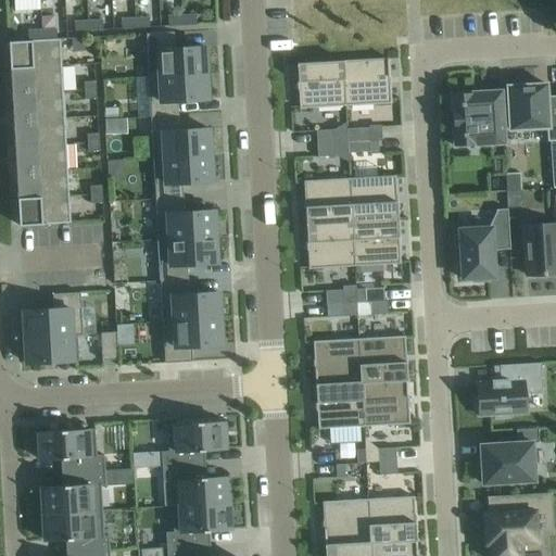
[(196,15),(181,16),(182,26),(197,25),(196,15)]
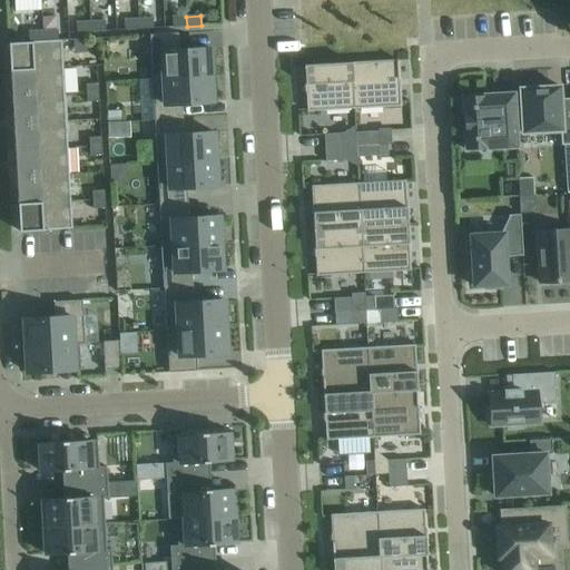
[(173,27),(187,27),(186,17),(173,17),(173,27)]
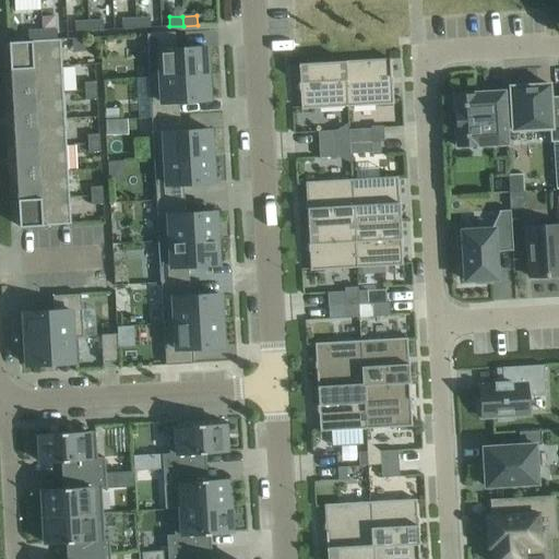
[(137,28),(150,27),(150,18),(135,19),(137,28)]
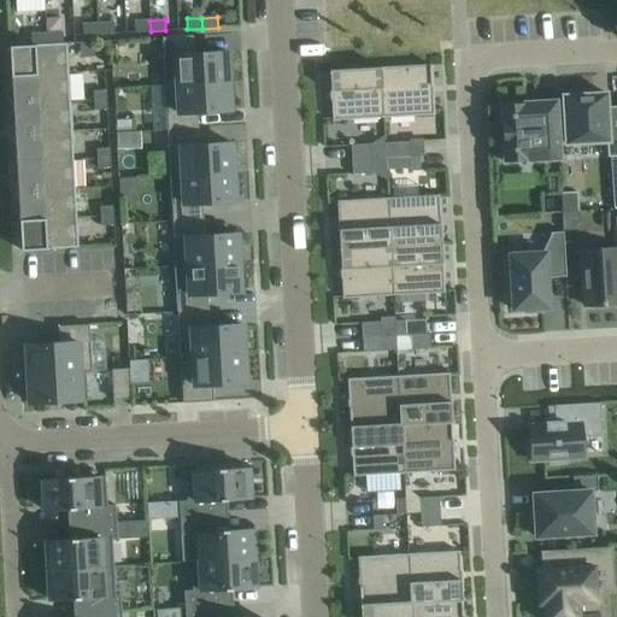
[(150,21),(135,22),(135,33),(151,31),(150,21)]
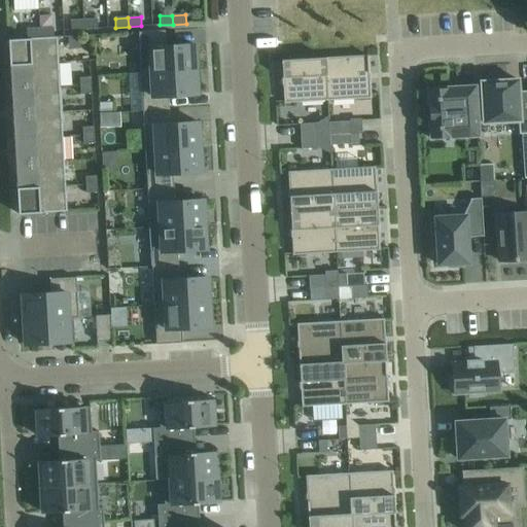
[(84,29),(97,29),(97,20),(83,21),(84,29)]
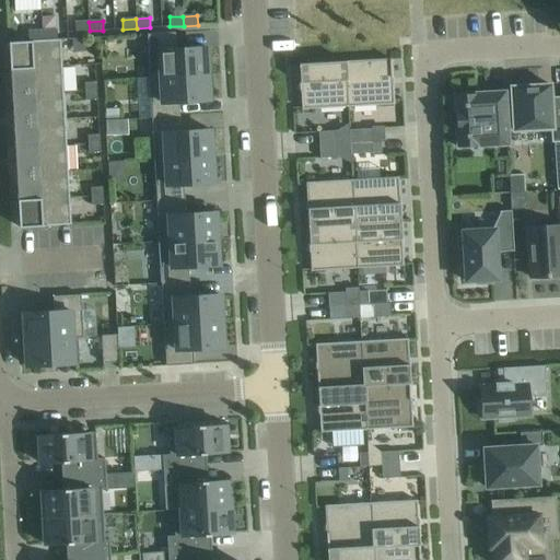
[(76,32),(89,31),(90,31),(89,22),(74,22),(76,32)]
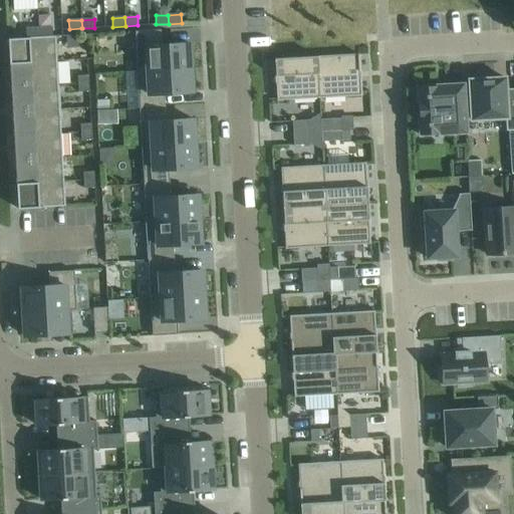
[(39,37),(51,36),(51,27),(38,28),(39,37)]
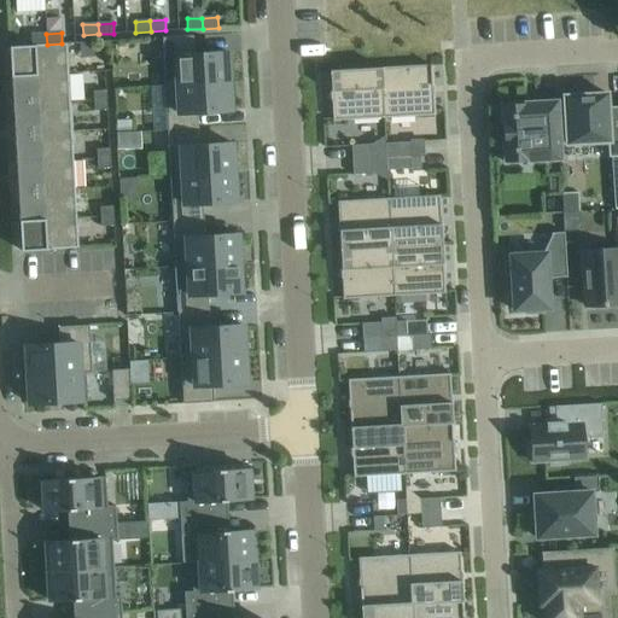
[(47,45),(46,34),(31,35),(31,46),(47,45)]
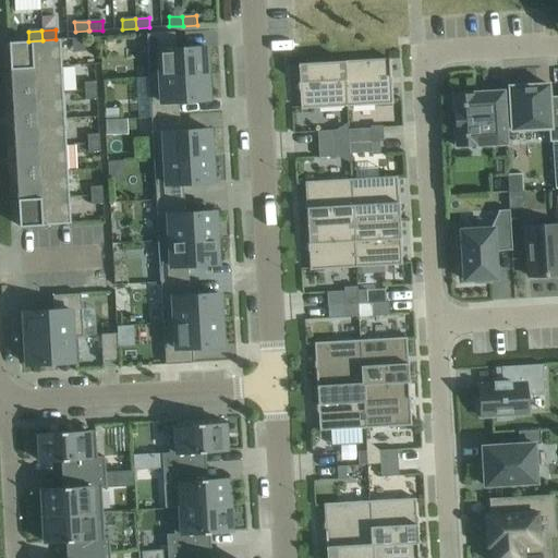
[(146,34),(147,51),(174,49),(174,33),(146,34)]
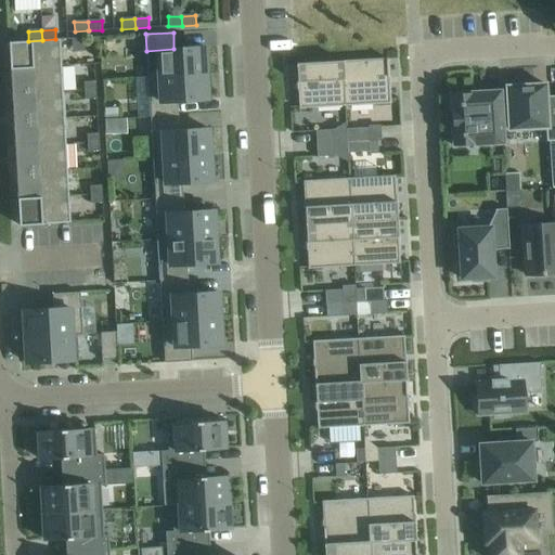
[(88,47),(100,46),(100,37),(88,38),(88,47)]
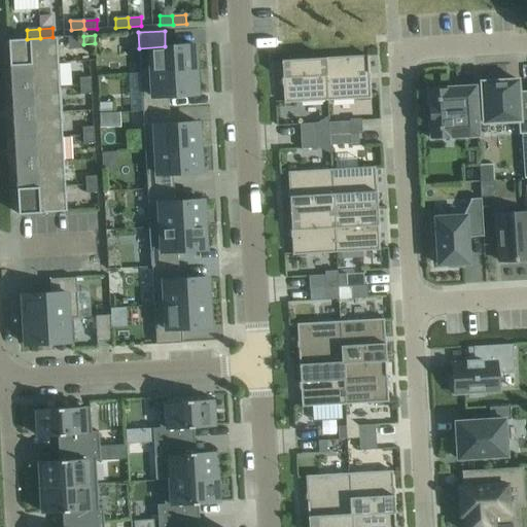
[(8,40),(9,65),(59,62),(57,37),(53,37),(40,38),(27,39),(8,40)]
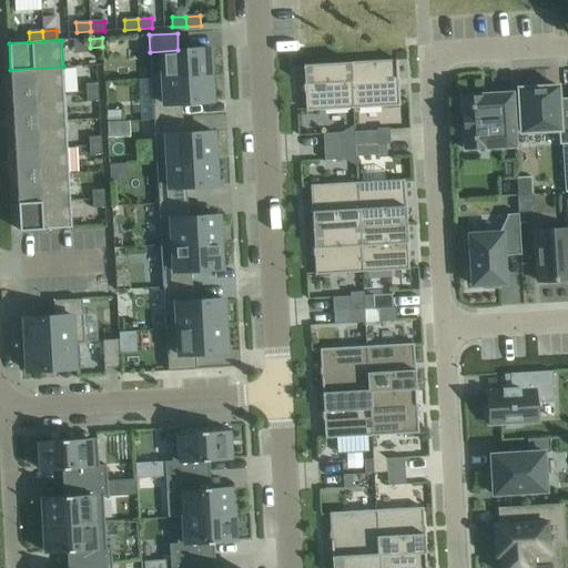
[(178,50),(150,52),(152,79),(211,75),(209,49),(178,50)]
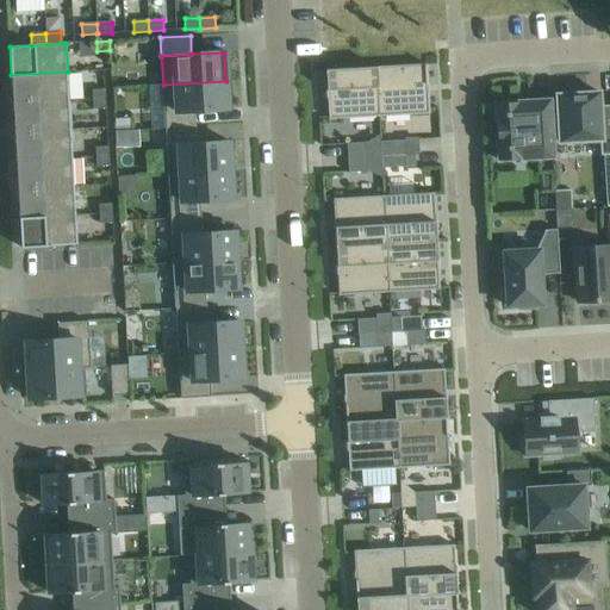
[(425,64),(375,67),(379,117),(429,113),(428,93),(429,93),(428,85),(427,85),(425,64)]
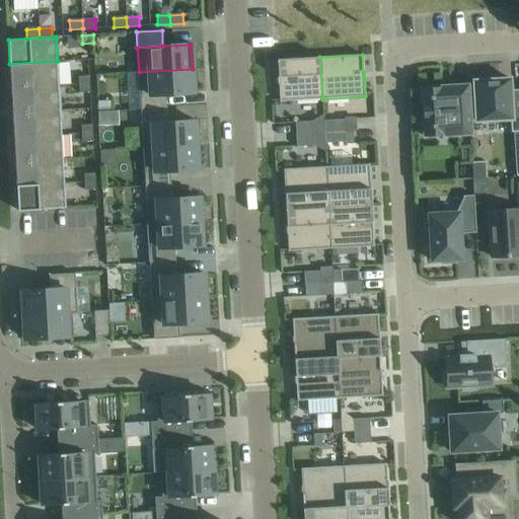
[(280,101),(322,99),(319,57),(277,60),(278,77),(278,84),(279,84),(280,101)]
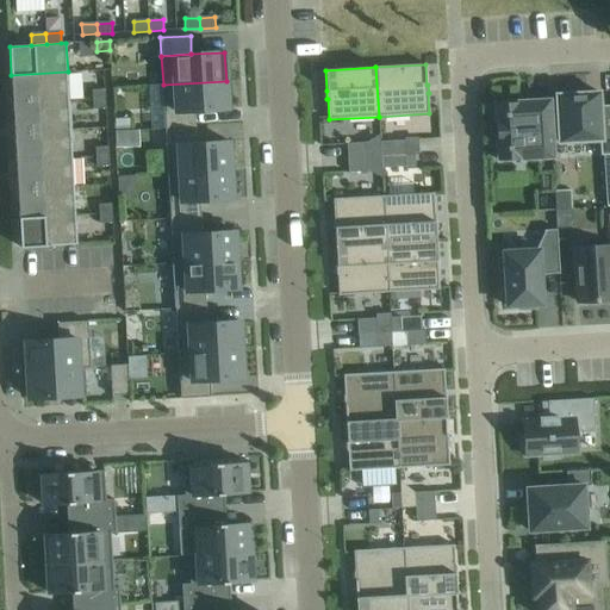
[(11,75),(13,104),(69,101),(68,72),(11,75)]
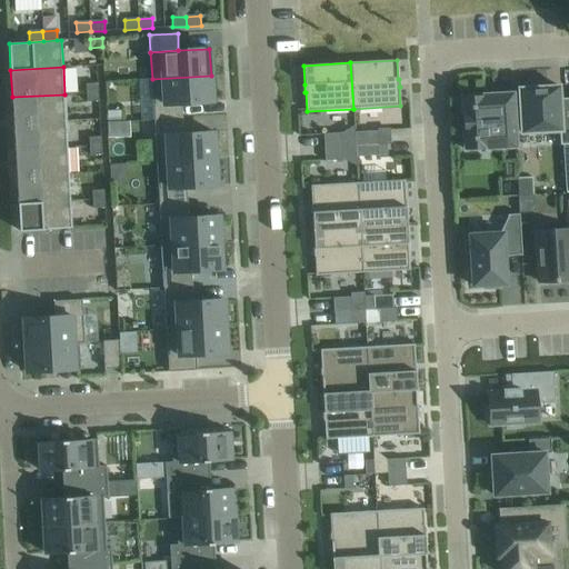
[(211,76),(152,79),(153,106),(181,103),(212,102),(211,76)]
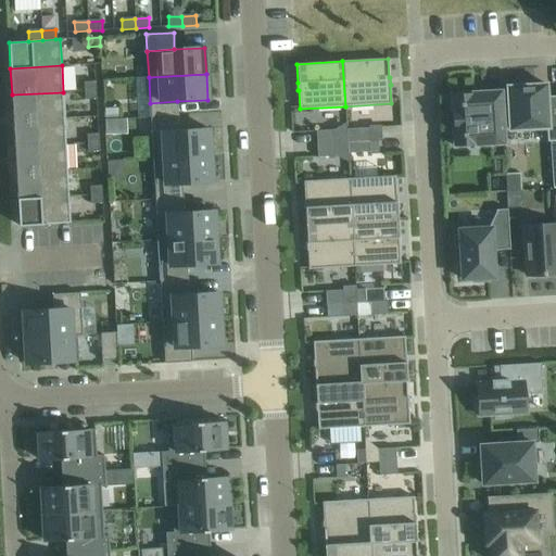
[(96,81),(84,83),(85,91),(96,90),(96,81)]
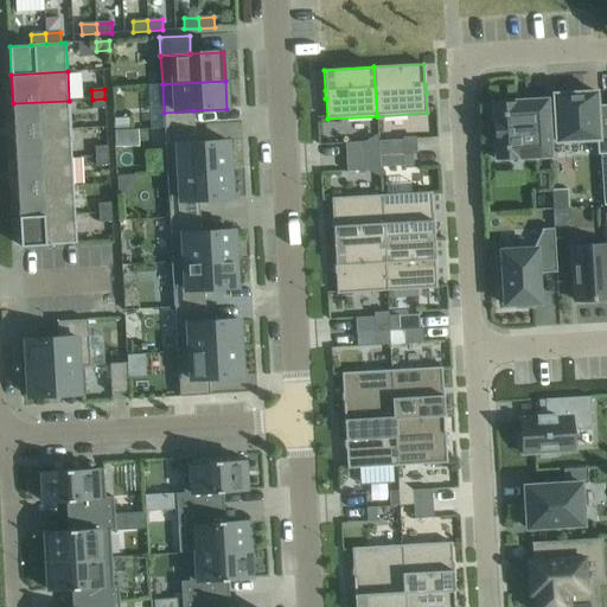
[(606,153),(606,106),(596,106),(596,91),(554,94),(556,142),(598,140),(599,154),(606,153)]
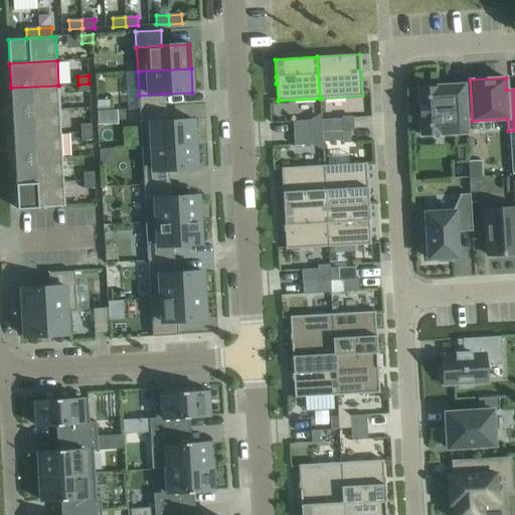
[(89,83),(78,84),(78,93),(90,92),(89,83)]
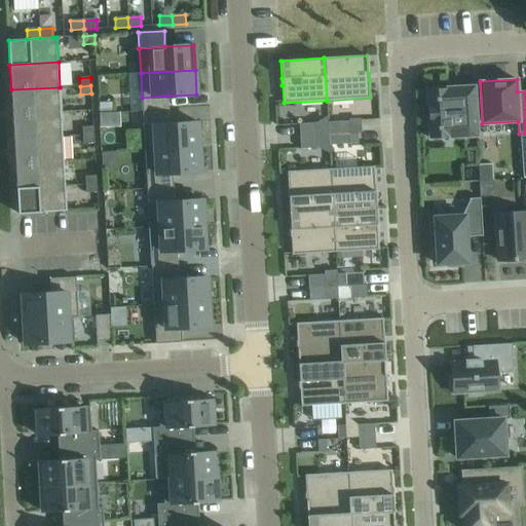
[(474,86),(426,89),(427,103),(422,103),(423,124),(428,124),(429,139),(477,136),(474,86)]
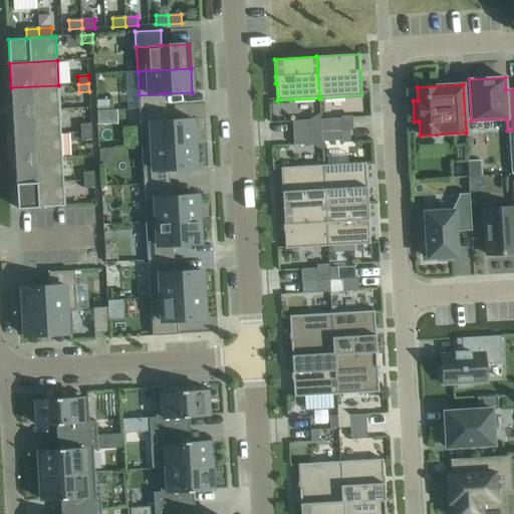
[(11,87),(12,111),(59,109),(58,85),(11,87)]
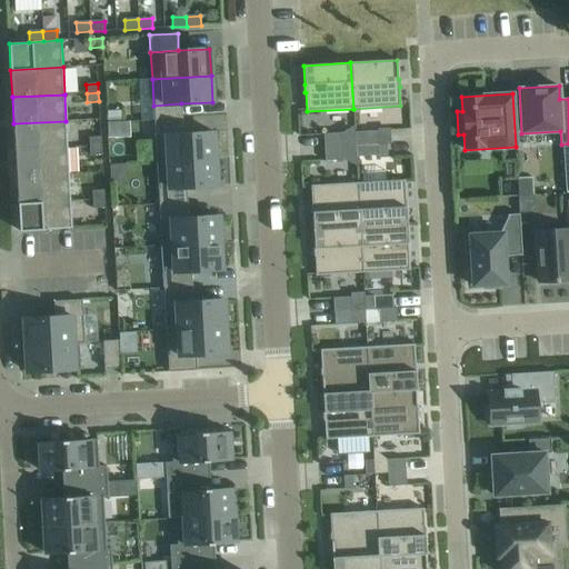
[(153,106),(155,120),(182,119),(181,103),(153,106)]
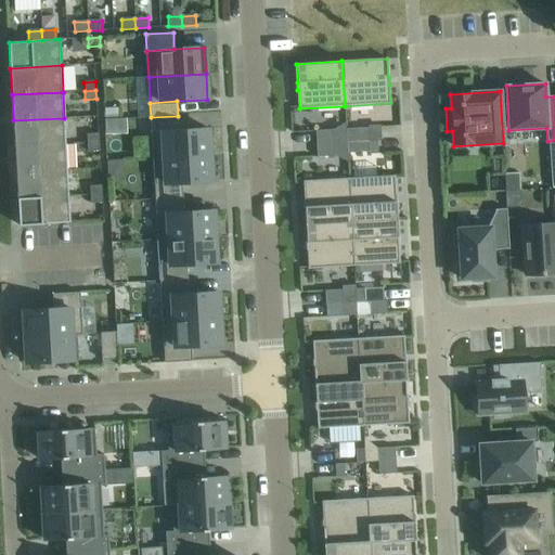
[(117,108),(103,110),(104,120),(118,119),(117,108)]
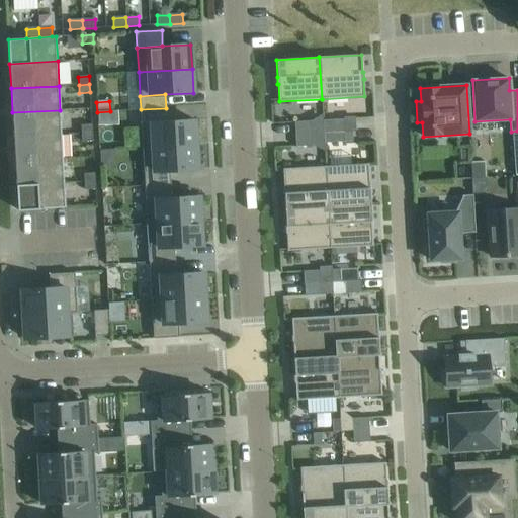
[(141,109),(142,123),(167,122),(166,108),(141,109)]
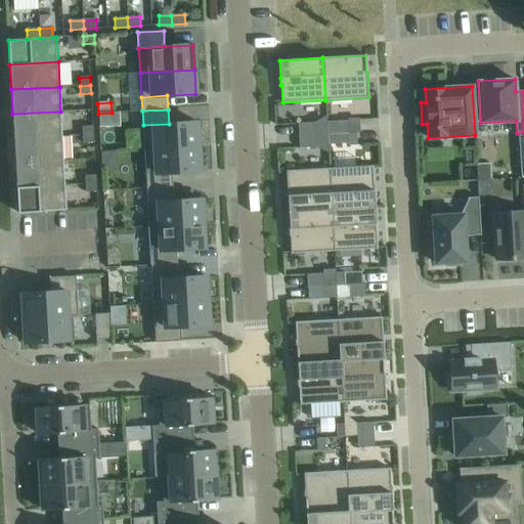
[(62,136),(60,112),(12,114),(13,139),(62,136)]
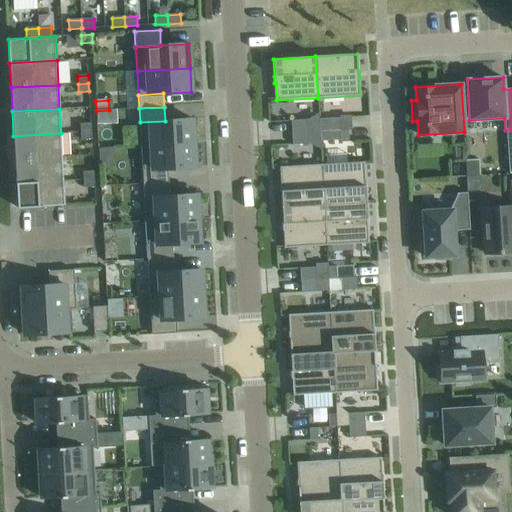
[(339,118),(319,119),(320,131),(340,130),(339,118)]
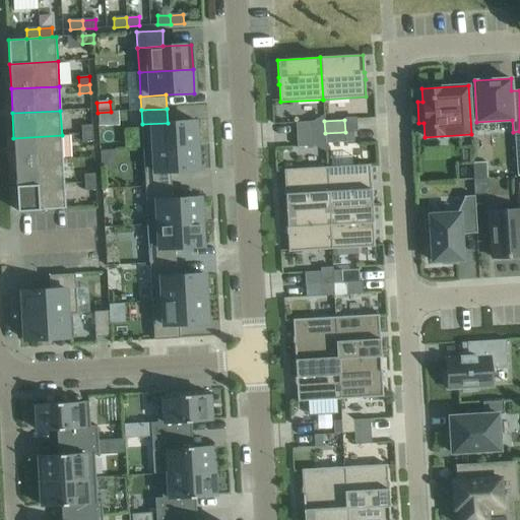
[(168,123),(142,124),(143,148),(197,145),(196,121),(168,123)]
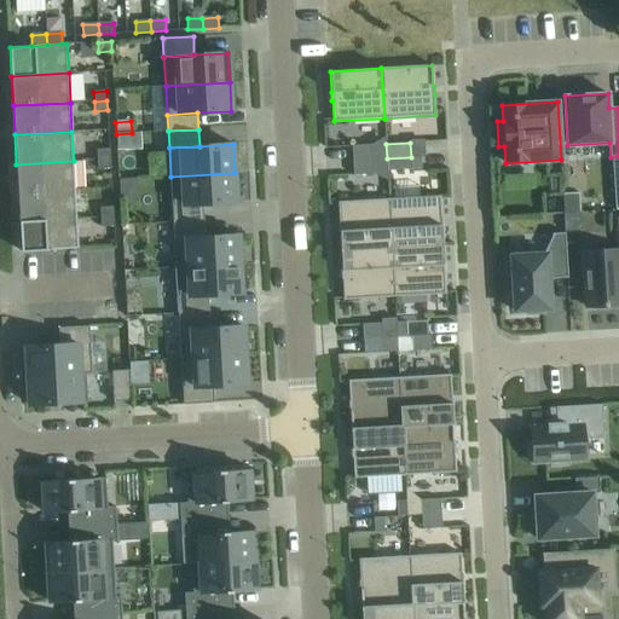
[(352,145),(353,161),(372,160),(371,145),(352,145)]
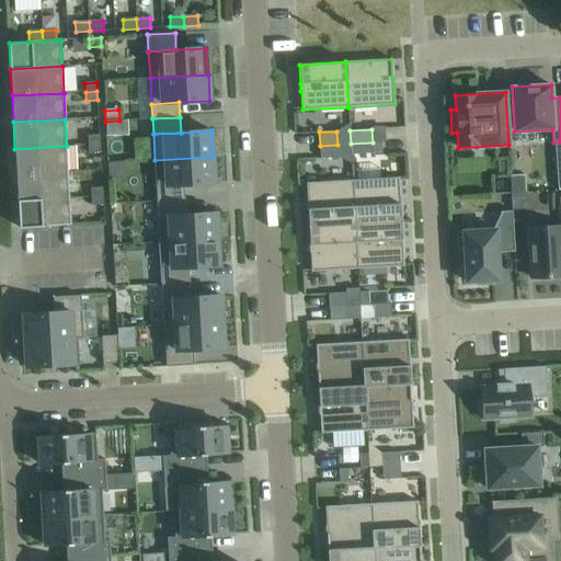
[(100,135),(88,136),(88,145),(100,144),(100,135)]
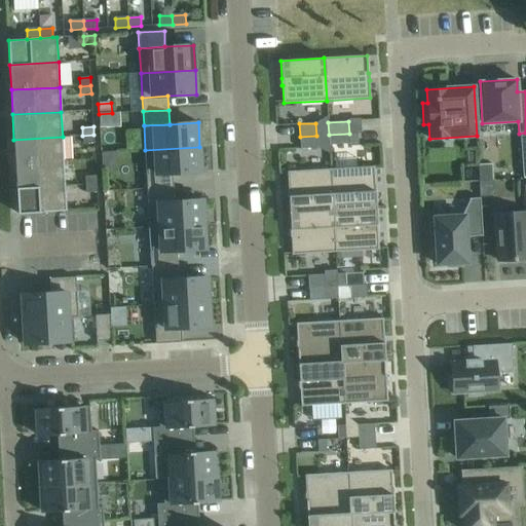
[(358,134),(349,134),(349,146),(358,146),(358,134)]
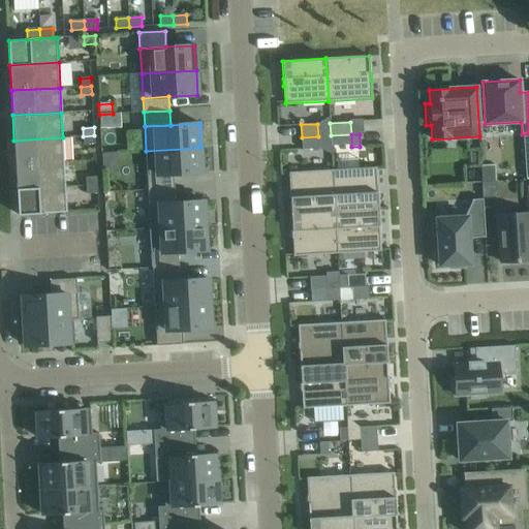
[(95,144),(94,135),(83,136),(84,145),(95,144)]
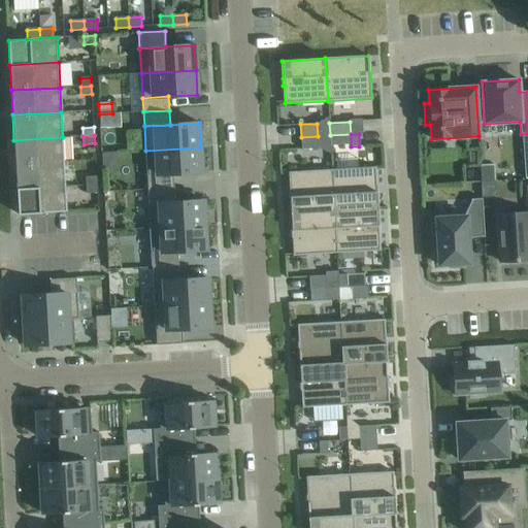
[(301,150),(319,149),(318,136),(301,137),(301,150)]
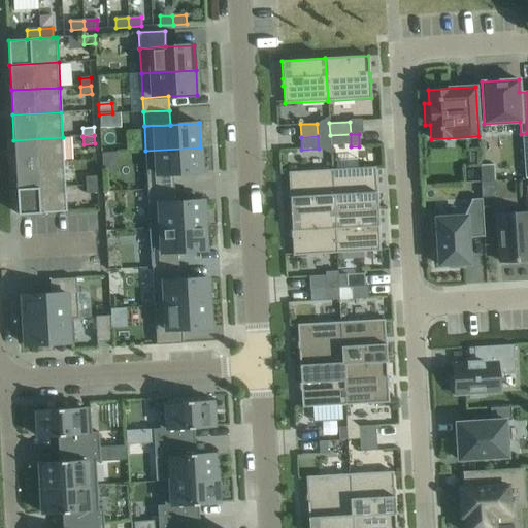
[(13,140),(15,165),(64,162),(63,137),(13,140)]
